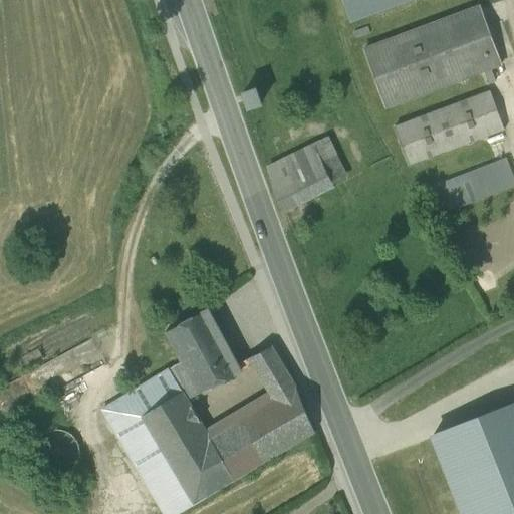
[(343,0),(351,20),(406,0),(343,0)]
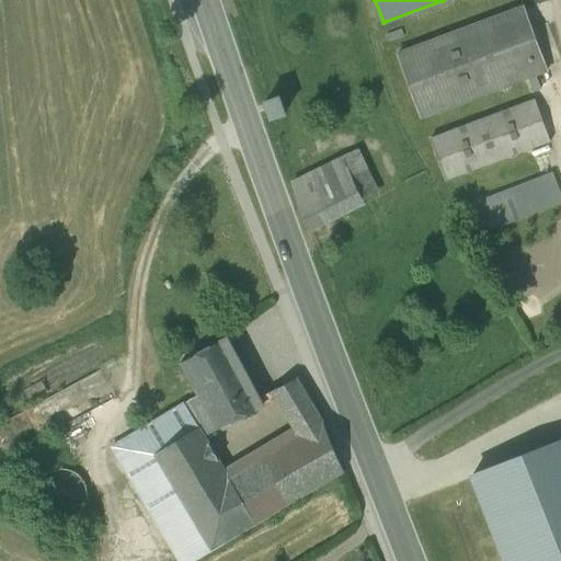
[(399,55),(423,118),(548,71),(524,8),(399,55)]
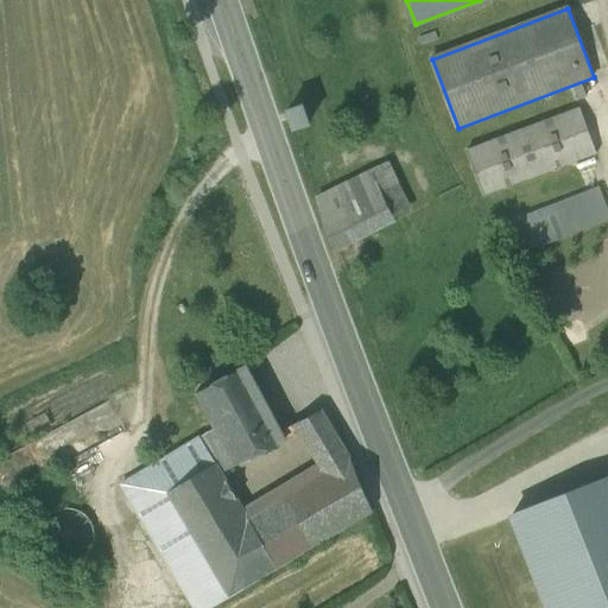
[(289,109),(293,126),(308,121),(303,105),(289,109)]
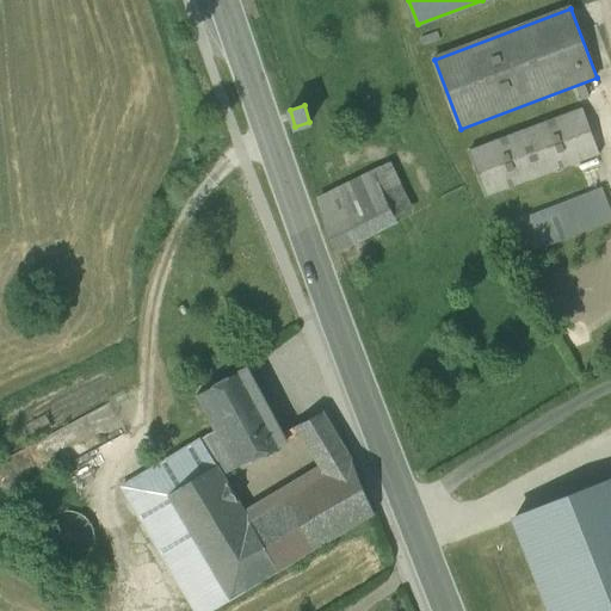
[(470,152),(487,197),(600,155),(584,109),(470,152)]
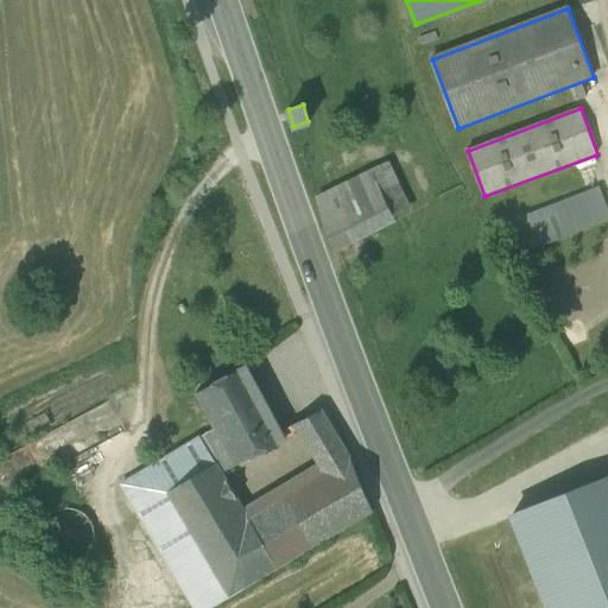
[(384,165),(368,173),(380,195),(393,220),(409,211),(384,165)]
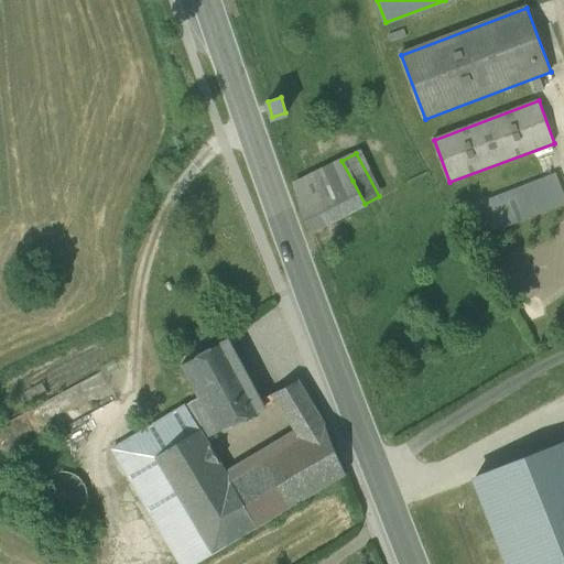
[(292,187),(300,210),(353,181),(342,161),(292,187)]
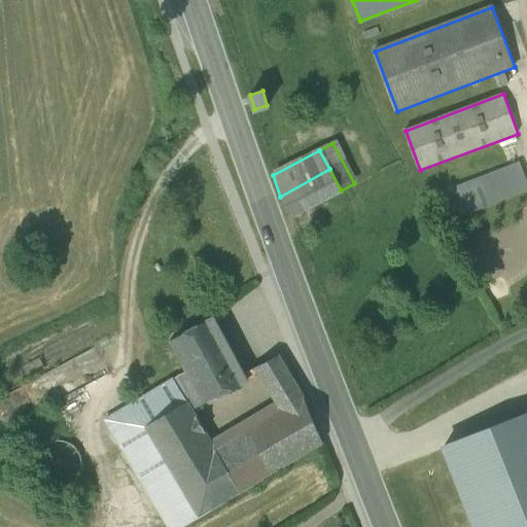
[(433,197),(444,222),(526,190),(526,186),(519,165),(433,197)]
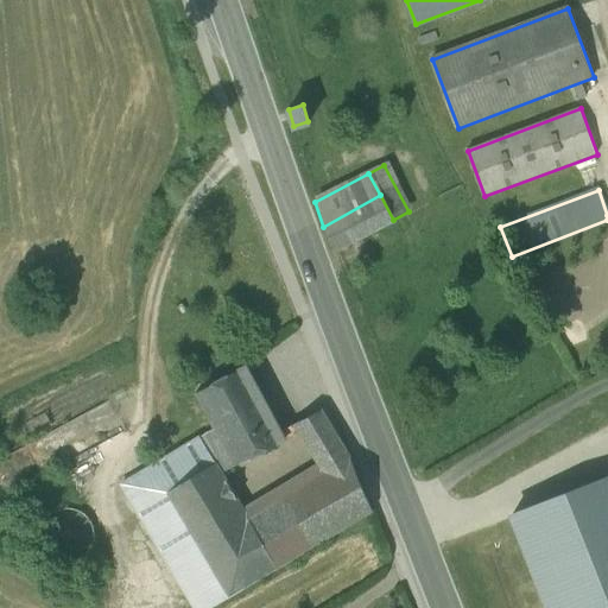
[(393,220),(380,195),(323,227),(336,252),(393,220)]
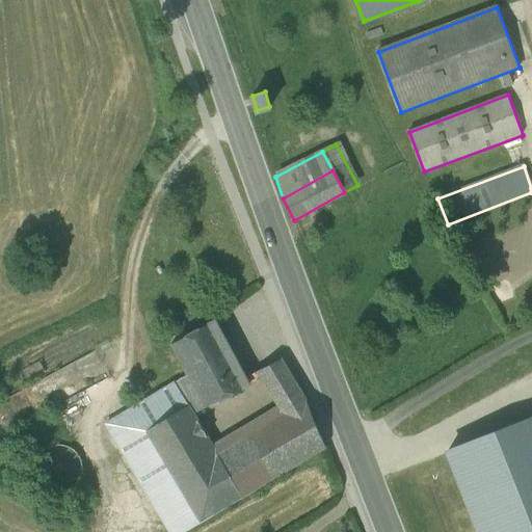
[(201,368),(218,401),(249,384),(215,320),(171,344),(181,362),(188,375),(201,368)]
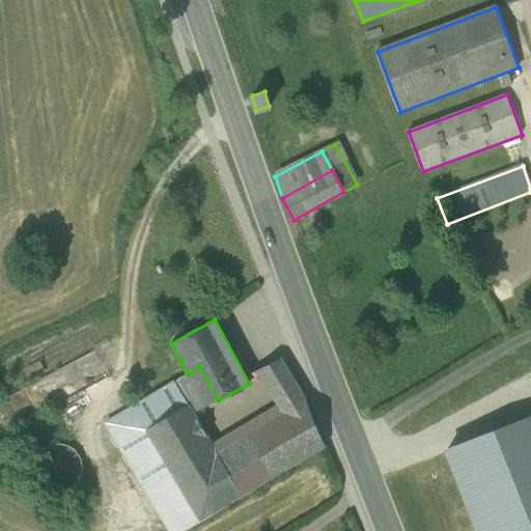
[(280,404),(284,412),(306,399),(281,358),(259,369),(280,404)]
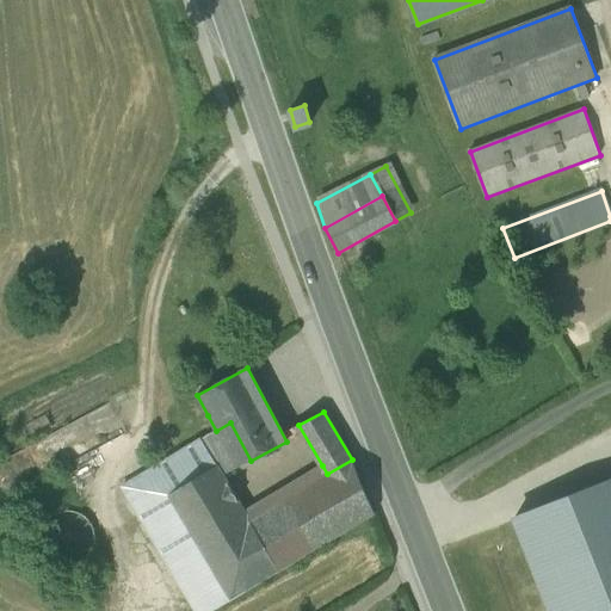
[(216,431),(201,439),(214,467),(217,466),(223,475),(251,461),(230,423),(216,431)]
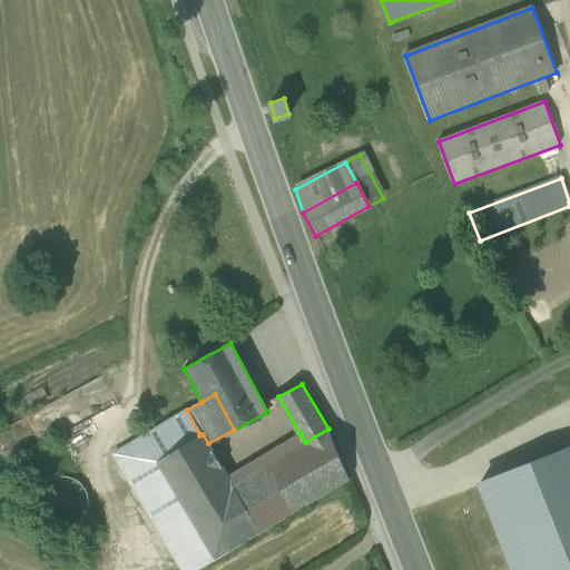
[(157,461),(199,435),(187,410),(143,436),(157,461)]
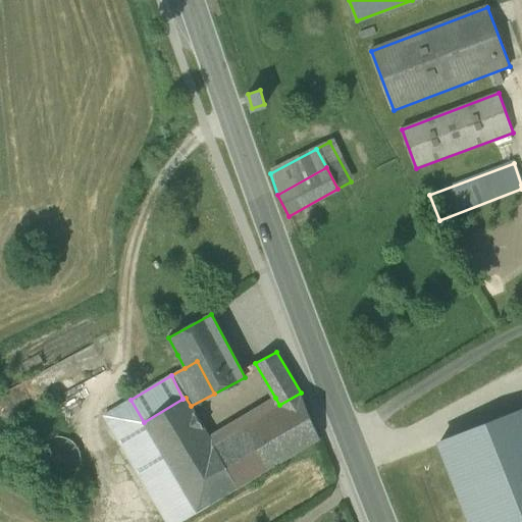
[(148,386),(146,381),(140,380),(137,384),(139,390),(145,390),(148,386)]
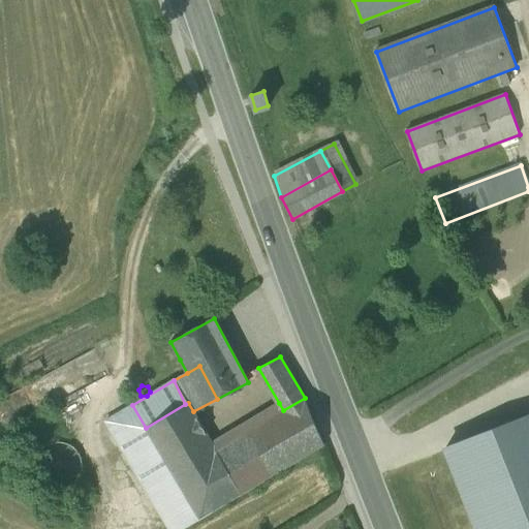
[(323,444),(305,398),(283,410),(231,442),(256,485),(323,444)]
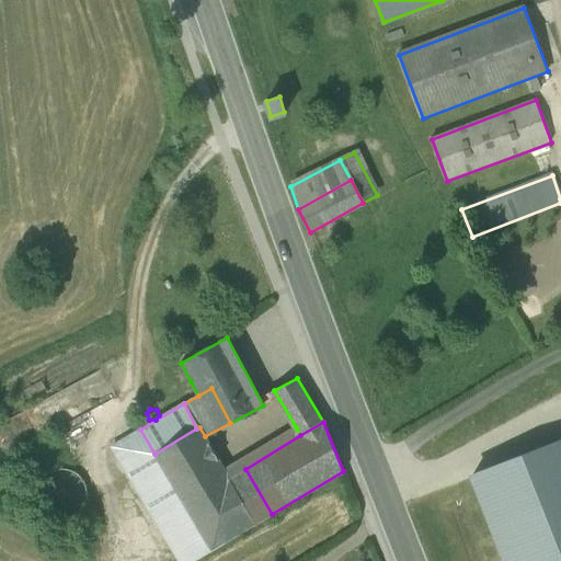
[(225,471),(205,436),(199,427),(196,428),(155,454),(184,503),(213,550),(256,524),(229,479),(225,471)]
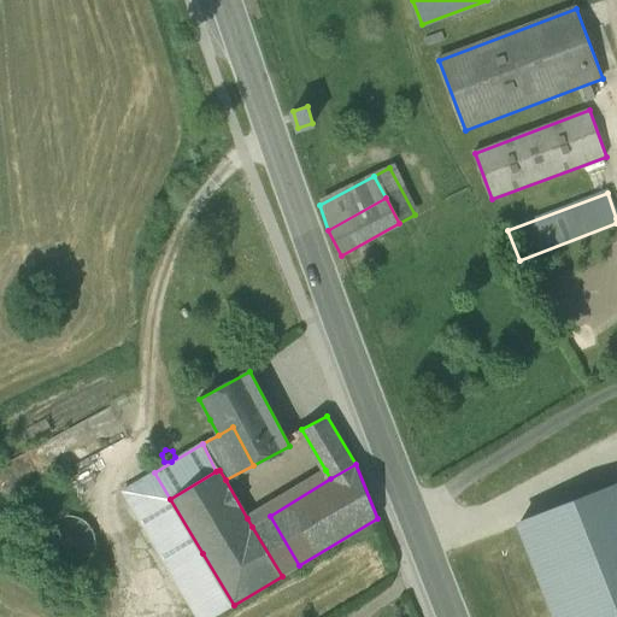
[(325,470),(264,507),(269,516),(270,516),(330,479),(325,470)]
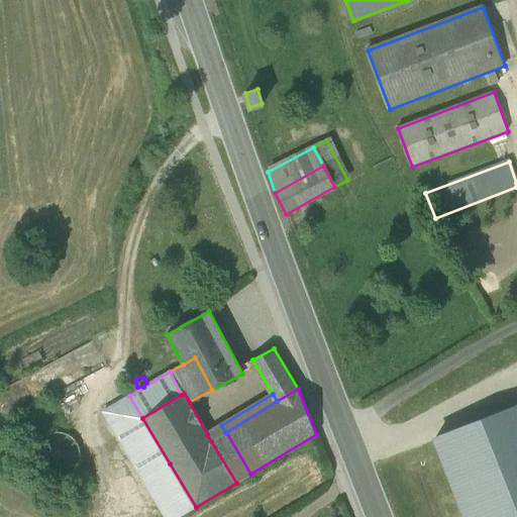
[(143,479),(170,463),(142,418),(129,396),(104,411),(143,479)]
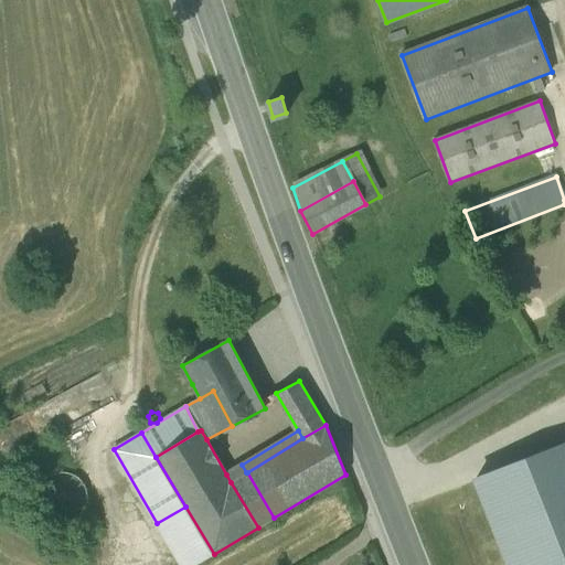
[(564,564),(564,444),(476,479),(509,564),(564,564)]
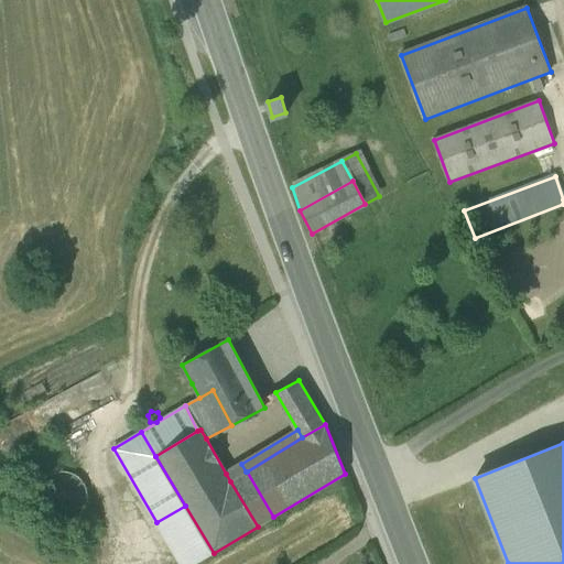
[(226,474),(230,481),(246,472),(241,464),(226,474)]
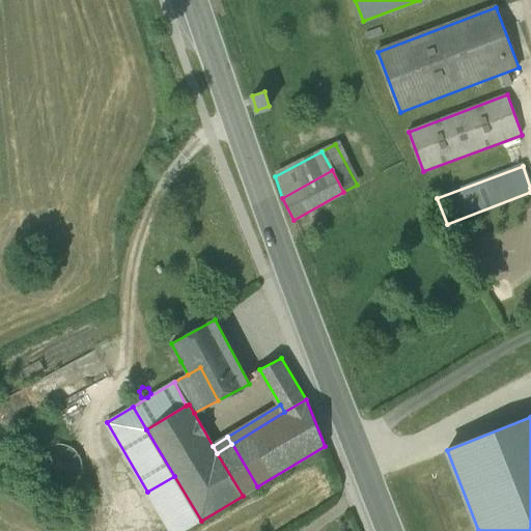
[(56,491),(62,491),(68,490),(74,486),(78,482),(81,477),(83,472),(83,466),(82,459),(80,454),(76,450),(71,446),(65,444),(59,444),(53,444),(48,446),(43,450),(39,454),(36,459),(35,466),(35,472),(37,477),(40,482),(46,486),(51,490),(56,491)]
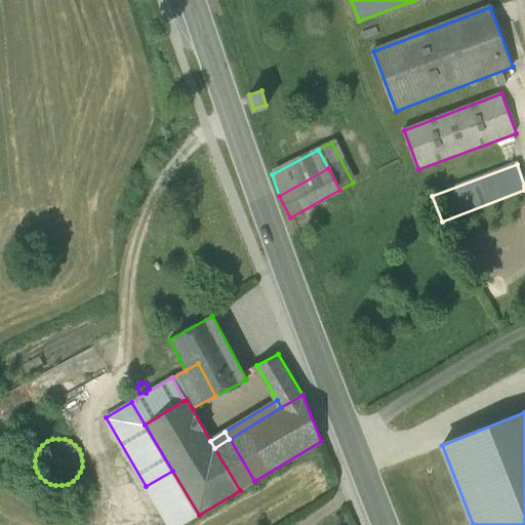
[(230,439),(229,439),(214,448),(240,490),(254,481),(230,439)]
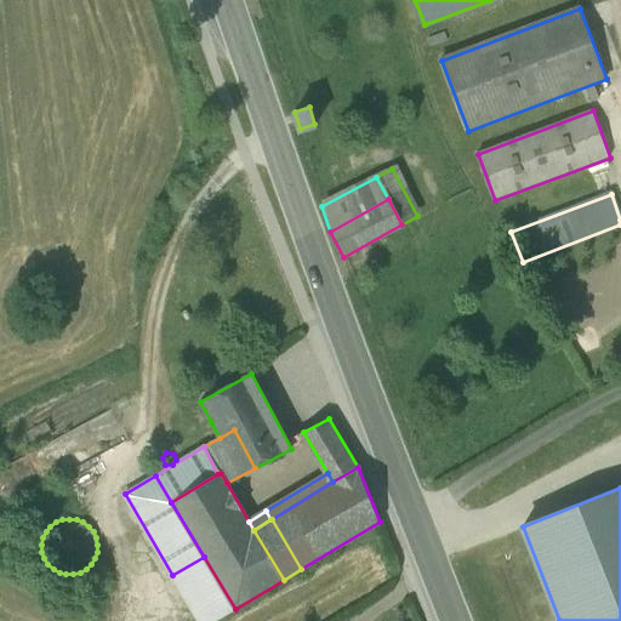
[(204,557),(172,575),(198,620),(215,620),(235,609),(204,557)]
